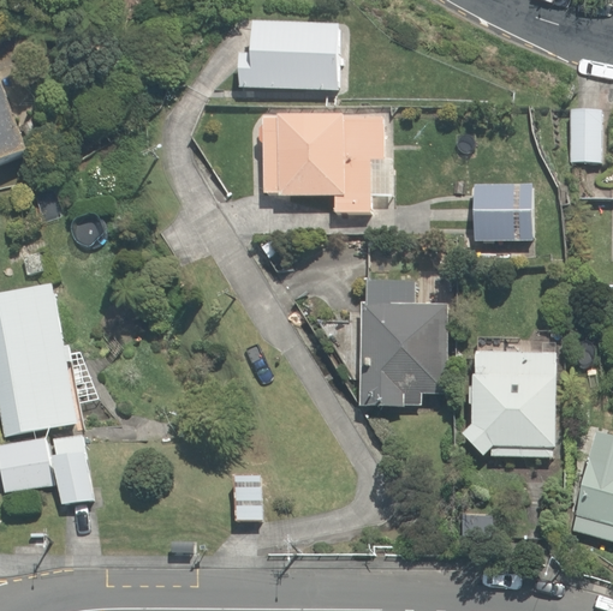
[(345,23),(238,17),(234,87),(341,93),(345,23)]
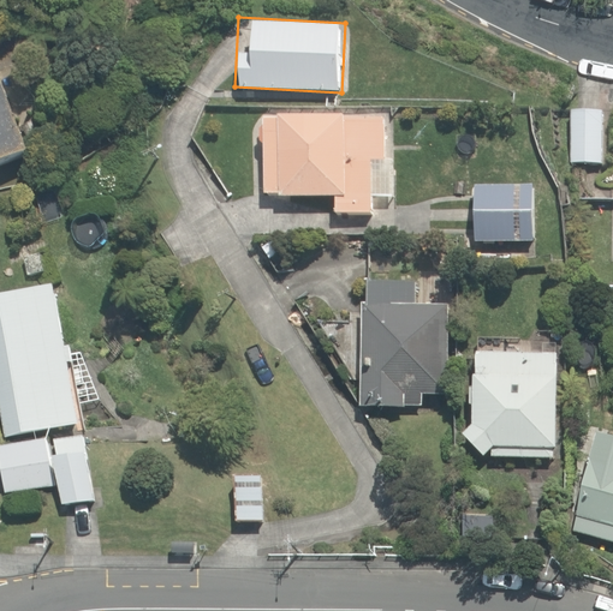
[(0,160),(28,149),(0,79),(0,160)]
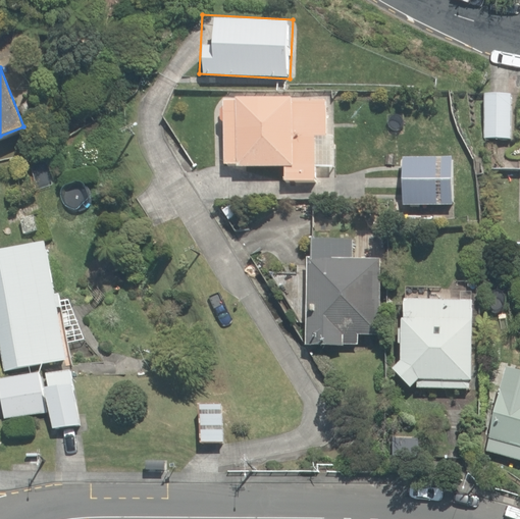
[(511,138),(511,94),(484,94),(484,137),(511,138)]
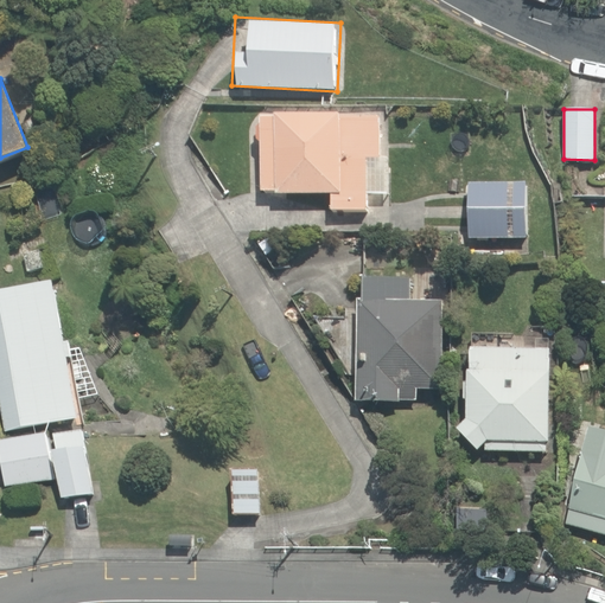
[(328,192),(328,212),(368,212),(368,192),(388,192),(388,113),(262,113),(263,192),(328,192)]
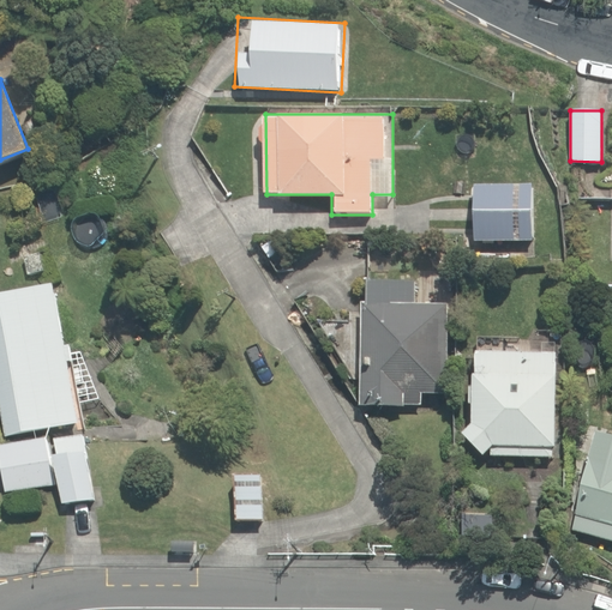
[(534,241),(534,180),(473,179),(473,241),(534,241)]
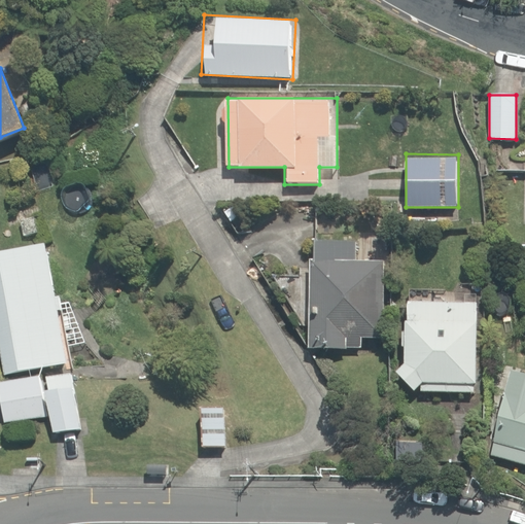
[(384,329),(383,259),(350,259),(350,238),(313,239),(314,348),(362,347),(361,329),(384,329)]
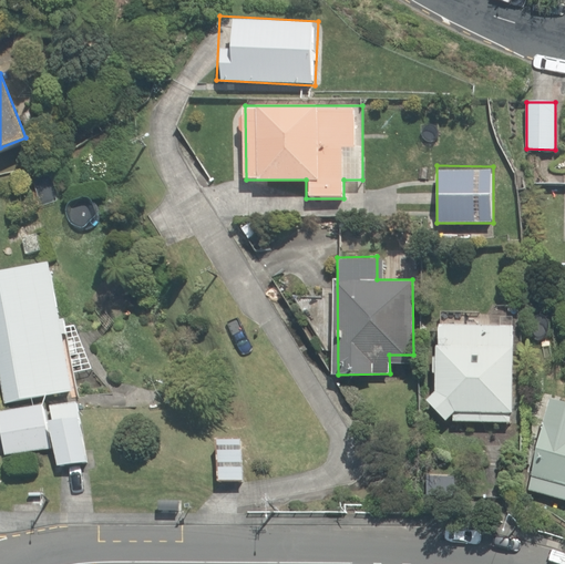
[(52,267),(0,274),(0,372),(3,400),(68,391),(52,267)]
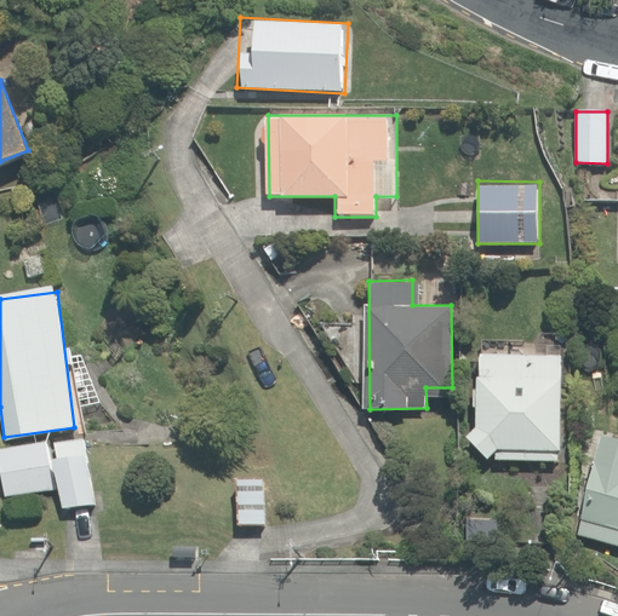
[(479,353),(478,374),(473,374),(471,406),(476,406),(476,425),(467,438),(485,456),(560,459),(565,355),(479,353)]
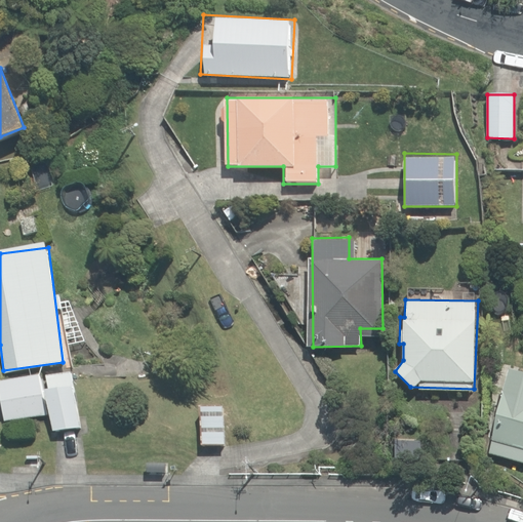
[(50,411),(52,430),(79,427),(73,369),(0,377),(0,408),(1,417),(50,411)]
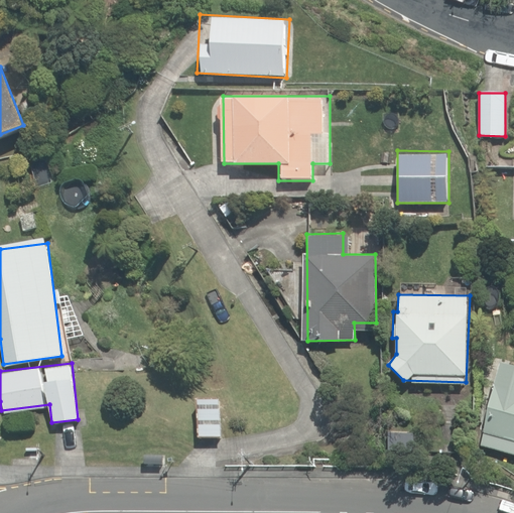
[(480,429),(504,436),(501,444),(513,447),(513,388),(495,383),(480,429)]
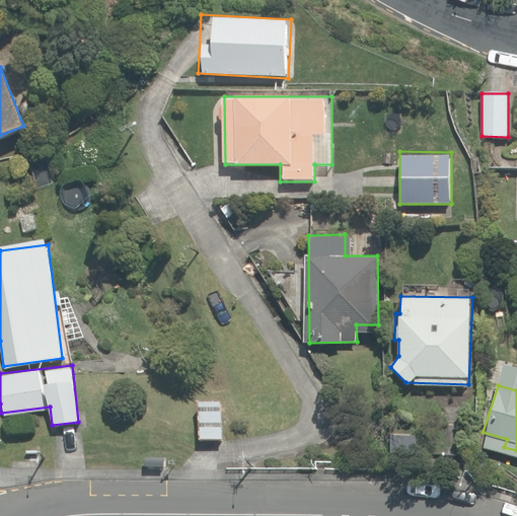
[(223,400),(198,398),(195,436),(220,438),(223,400)]
